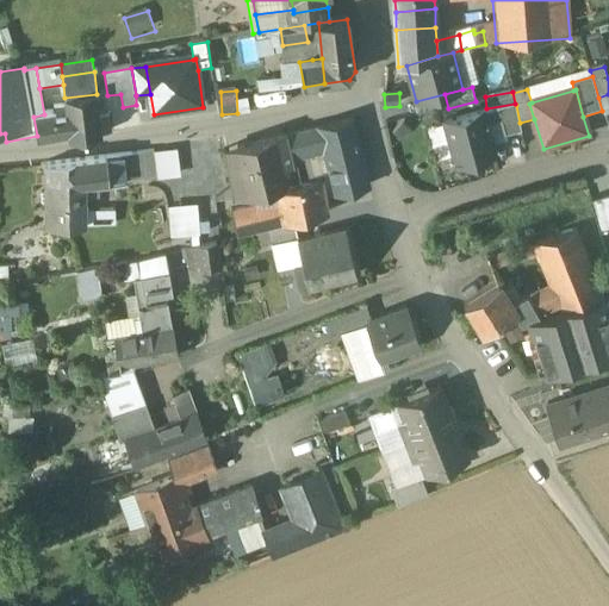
[(97,94),(64,98),(66,108),(67,117),(68,120),(99,117),(97,94)]
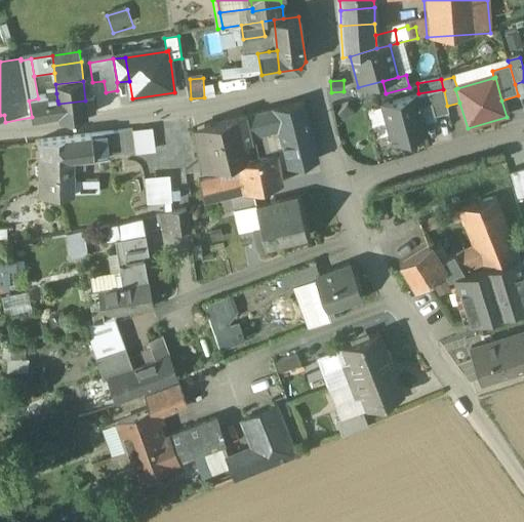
[(130,102),(127,83),(118,84),(122,108),(145,105),(144,98),(130,102)]
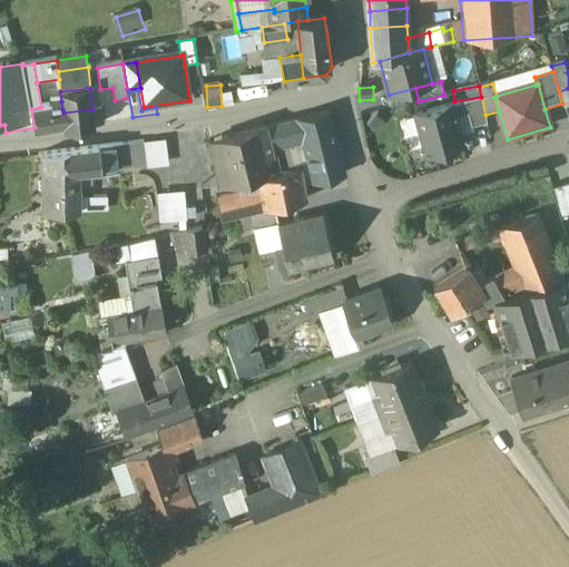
[(482,98),(466,103),(469,116),(472,128),(488,125),(486,115),(482,98)]
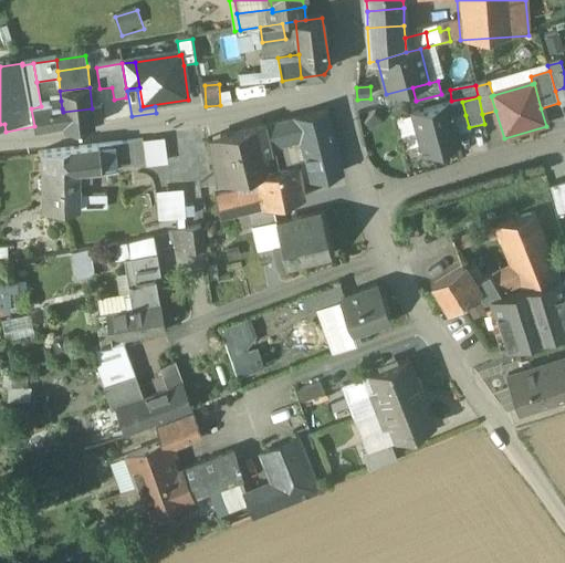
[(61,101),(51,101),(51,105),(52,105),(53,110),(62,108),(61,101)]
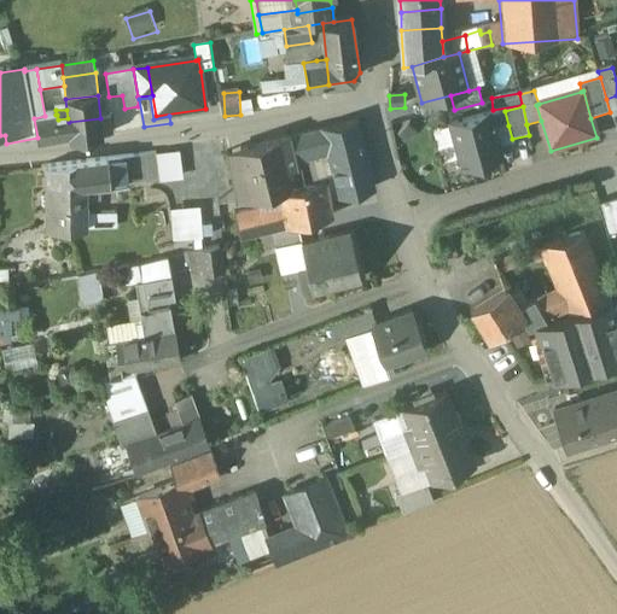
[(505,111),(490,115),(494,130),(508,126),(505,111)]
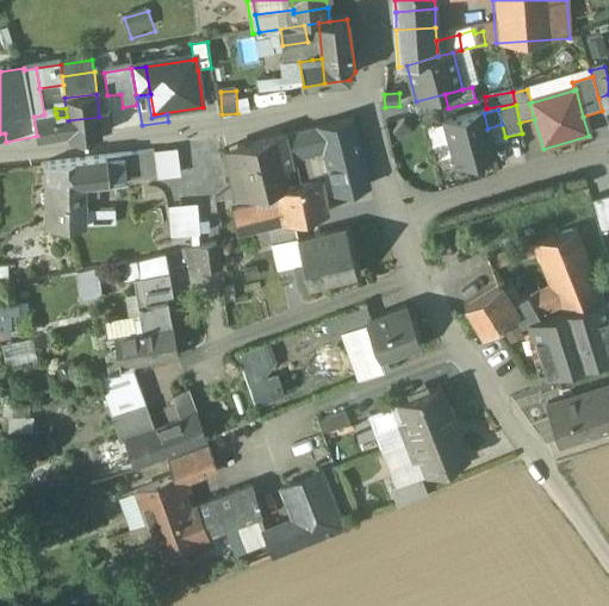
[(44,114),(33,117),(37,136),(37,139),(69,133),(68,120),(67,117),(57,118),(56,113),(55,113),(44,114)]
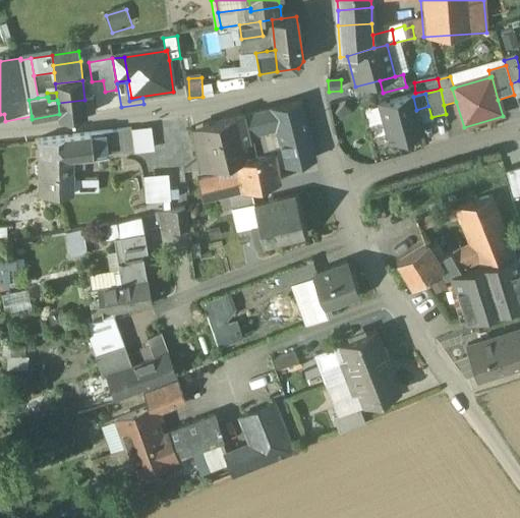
[(413,97),(380,106),(390,145),(423,135),(416,110),(413,97)]
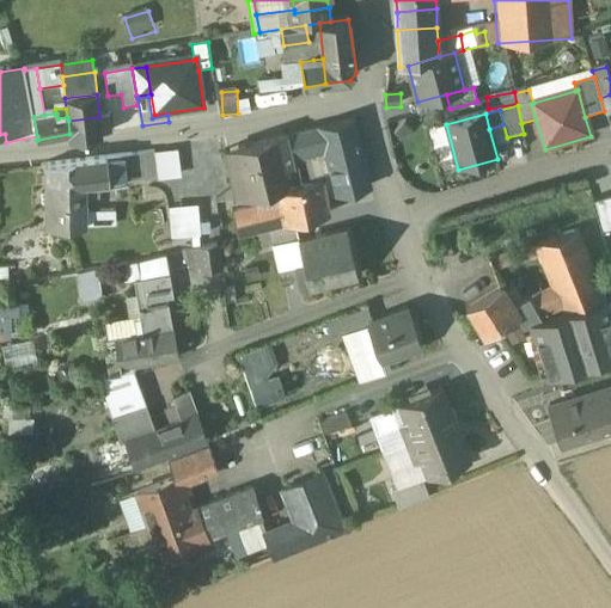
[(99,117),(68,121),(69,134),(71,140),(102,135),(99,117)]
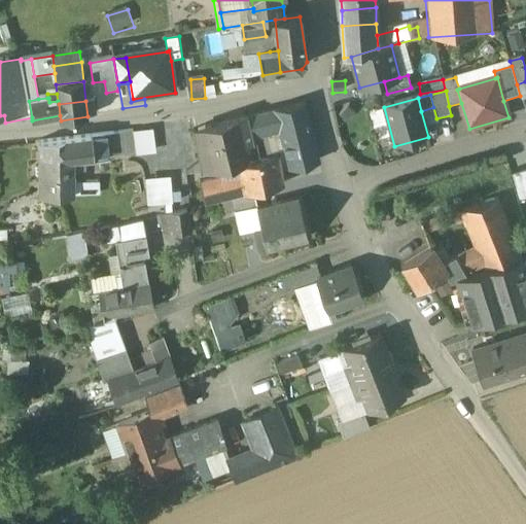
[(95,102),(85,101),(88,116),(96,116),(95,102)]
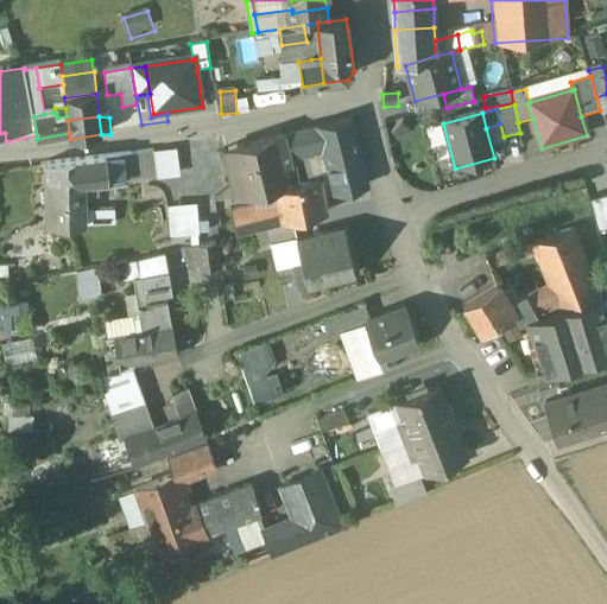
[(352,120),(320,128),(324,150),(334,190),(335,195),(368,186),(352,120)]
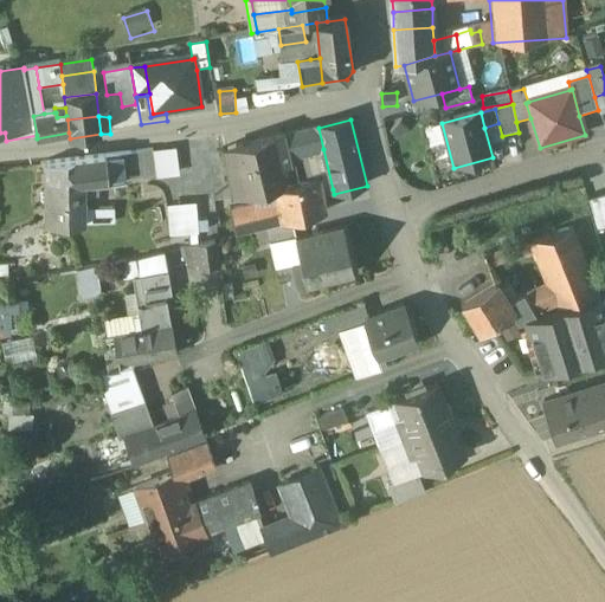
[(435,160),(450,156),(441,125),(426,130),(435,160)]
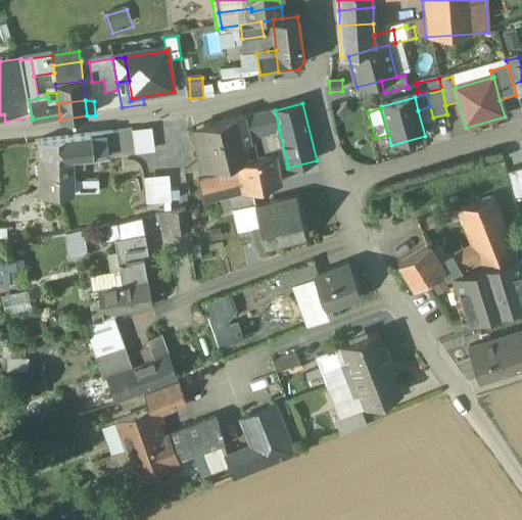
[(275,110),(258,114),(263,131),(263,132),(279,129),(275,110)]
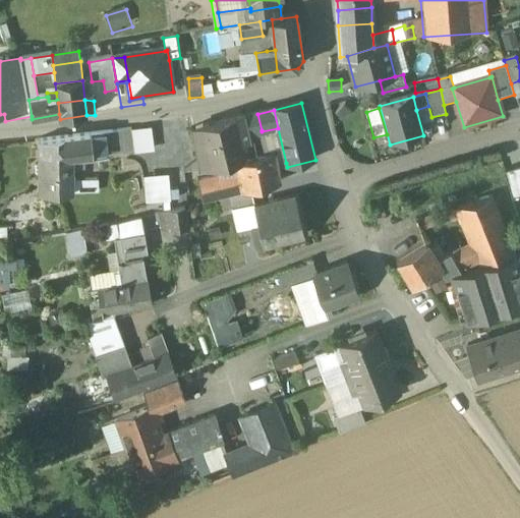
[(257,114),(245,117),(249,133),(262,130),(257,114)]
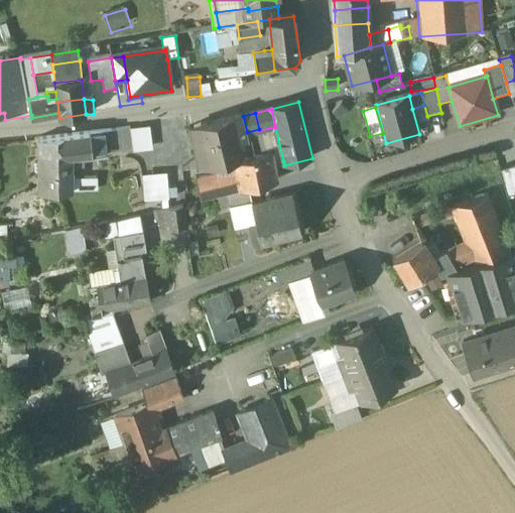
[(243,116),(202,125),(205,138),(209,158),(211,158),(215,157),(233,153),(235,161),(253,156),(247,132),(243,116)]
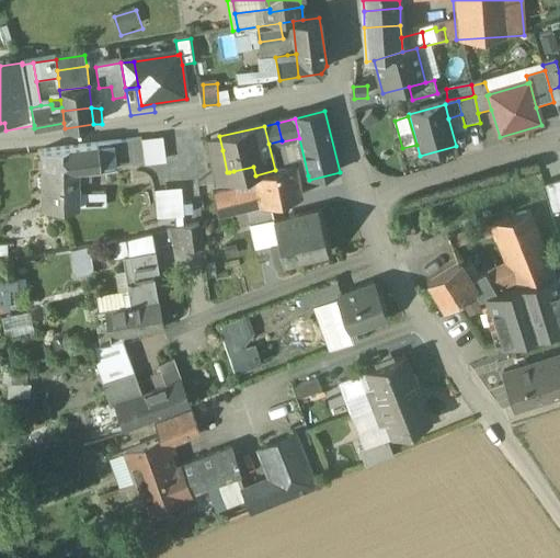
[(219,136),(206,138),(209,154),(223,150),(219,136)]
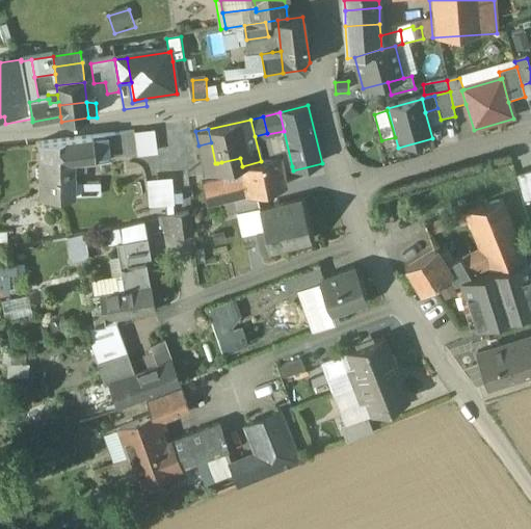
[(284,131),(267,134),(267,133),(255,136),(261,161),(280,157),(283,169),(292,166),(284,131)]
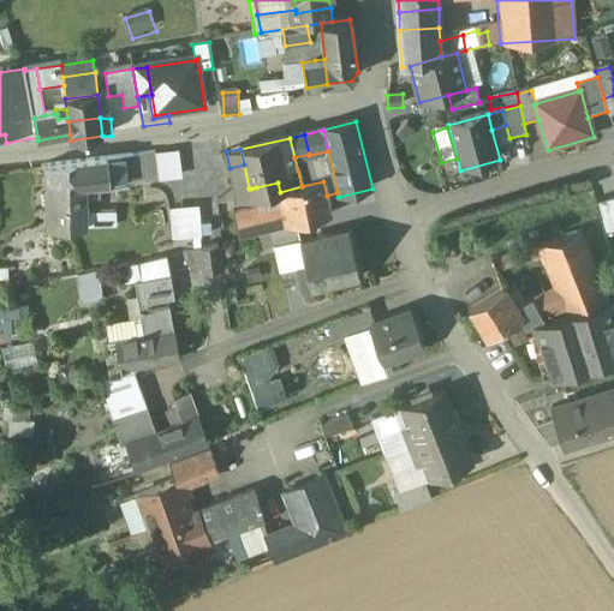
[(156,153),(107,157),(111,184),(161,181),(156,155),(156,153)]
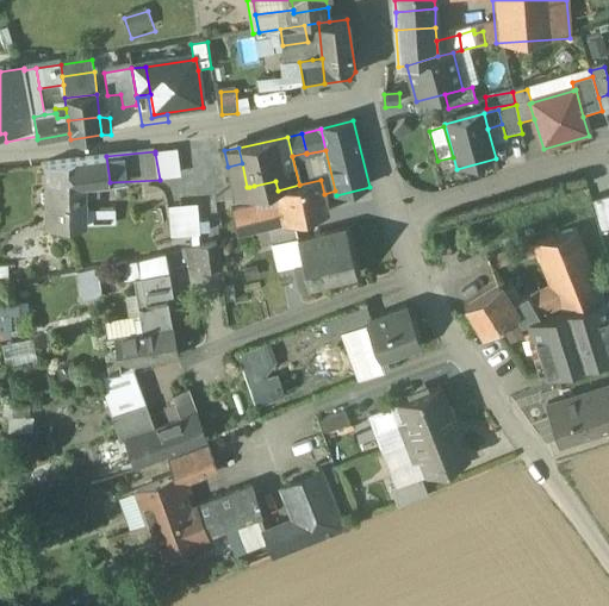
[(155,154),(160,180),(180,179),(176,151),(155,154)]
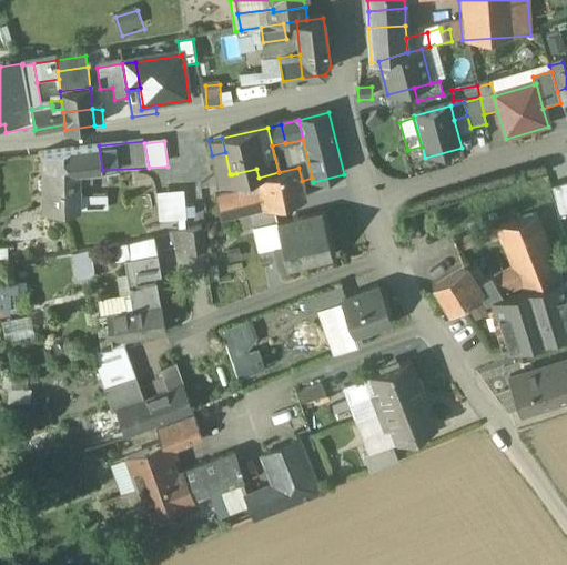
[(99,145),(46,153),(44,173),(77,172),(102,170),(99,145)]
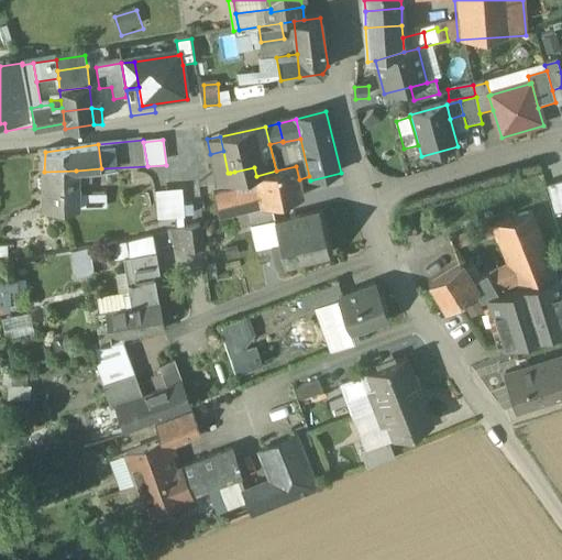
[(223,151),(210,154),(216,183),(231,179),(230,173),(228,173),(223,151)]
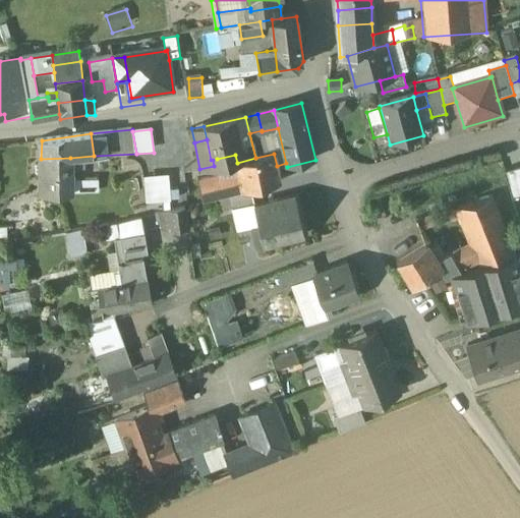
[(255,158),(237,163),(239,175),(243,193),(251,191),(282,184),(277,166),(274,154),(255,158)]
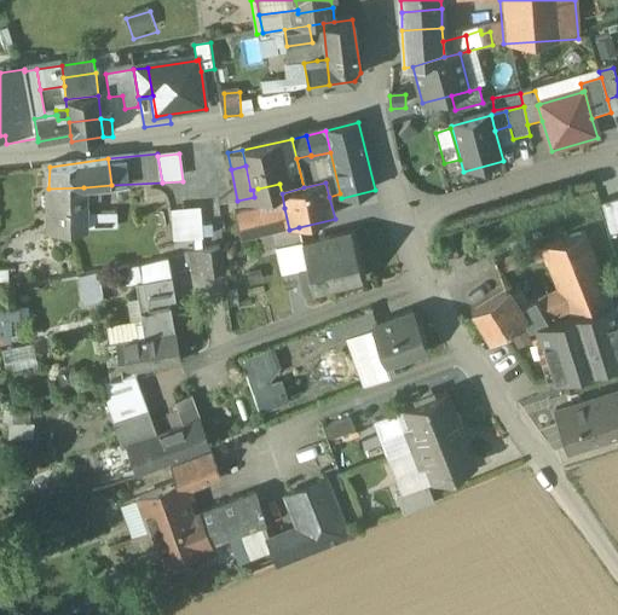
[(279,184),(258,189),(261,208),(265,207),(266,212),(284,208),(282,193),(279,184)]
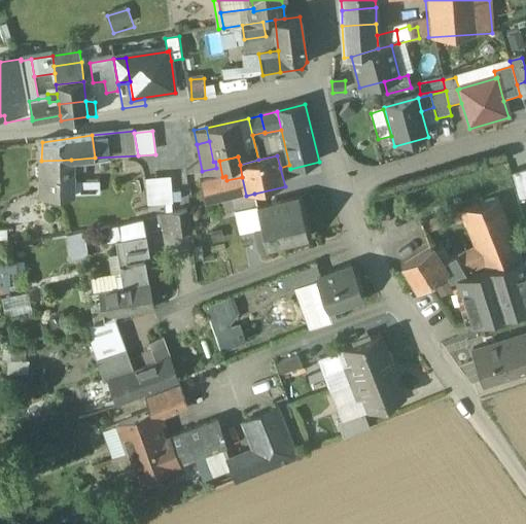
[(71,160),(41,161),(43,195),(72,194),(72,184),(71,160)]
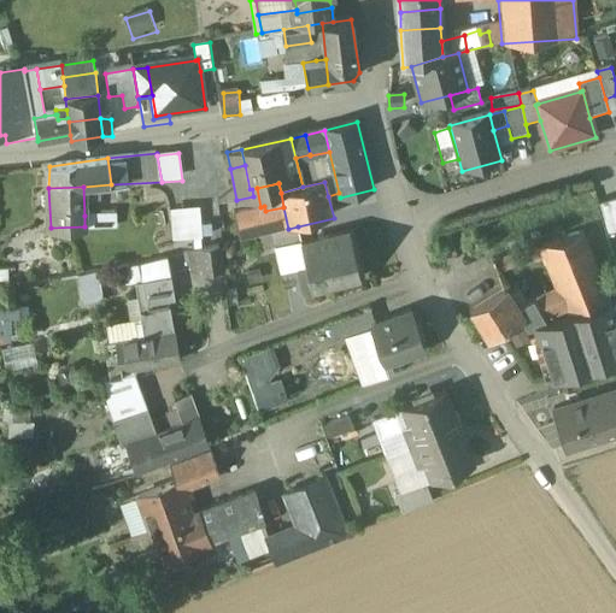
[(615,199),(598,205),(606,237),(615,234),(615,199)]
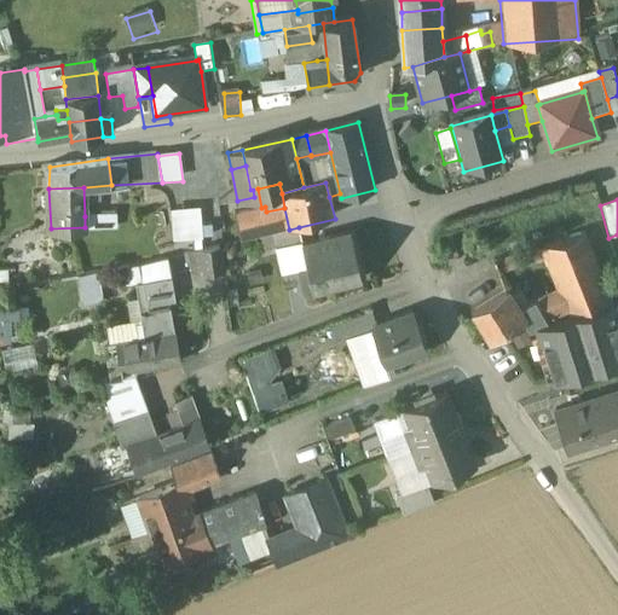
[(261,208),(236,214),(242,242),(273,233),(289,230),(284,208),(266,212),(265,207),(261,208)]
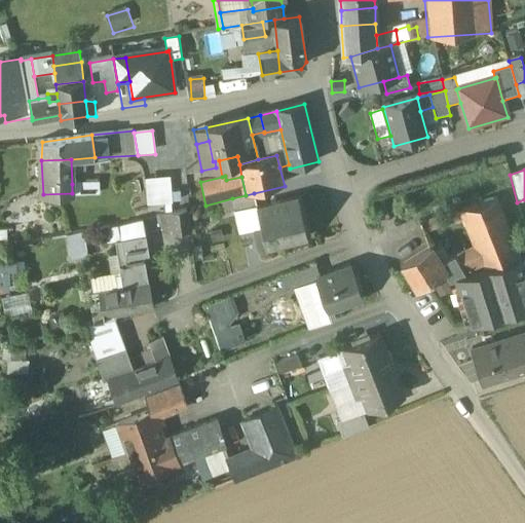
[(172,180),(146,181),(148,208),(173,206),(172,180)]
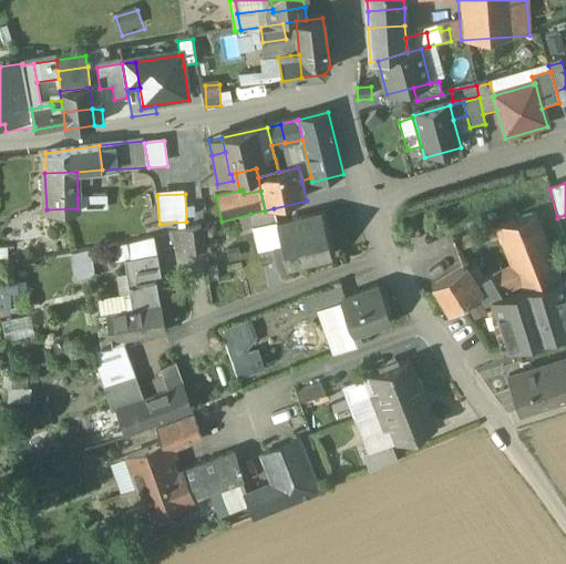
[(89,197),(78,198),(78,208),(78,212),(91,211),(89,197)]
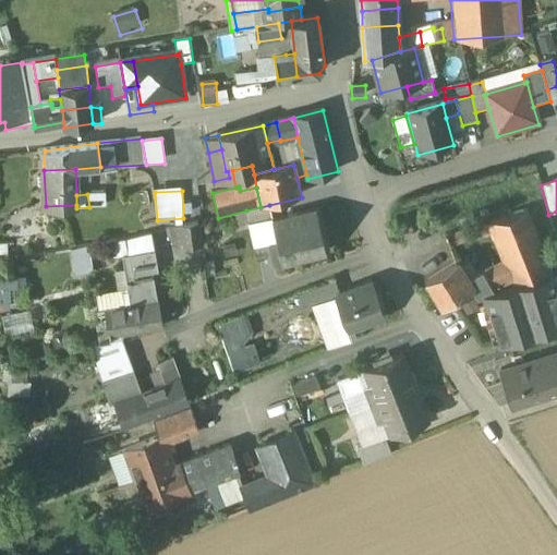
[(89,207),(109,207),(108,194),(87,194),(89,207)]
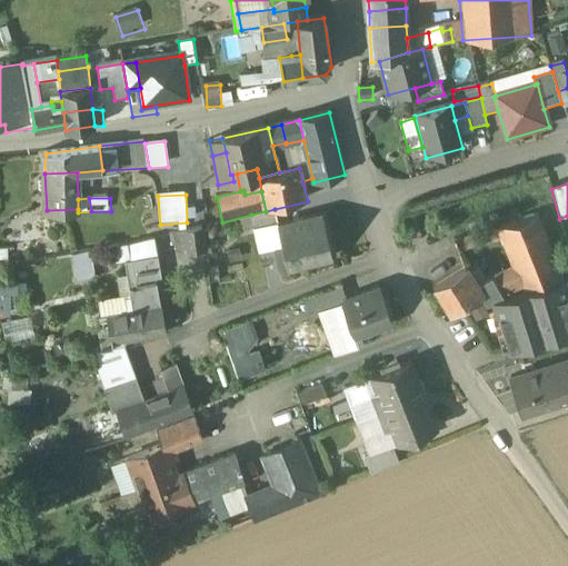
[(266,211),(251,215),(255,229),(278,222),(275,209),(266,211)]
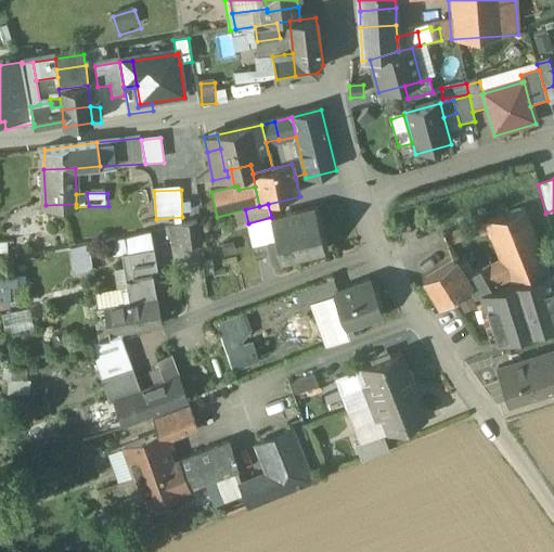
[(319,210),(272,221),(278,242),(269,244),(273,262),(327,249),(319,210)]
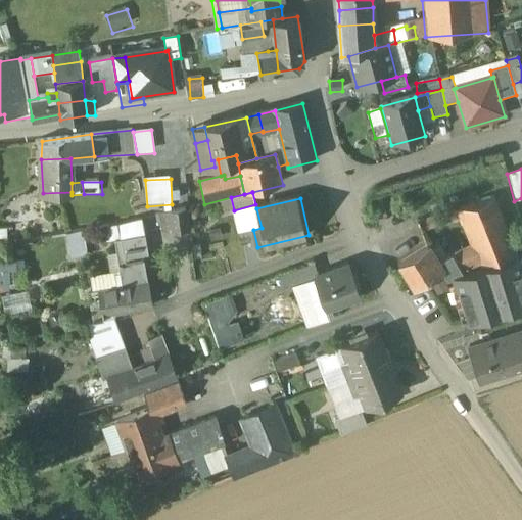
[(477,268),(514,255),(495,198),(456,211),(460,220),(471,249),(475,262),(477,268)]
